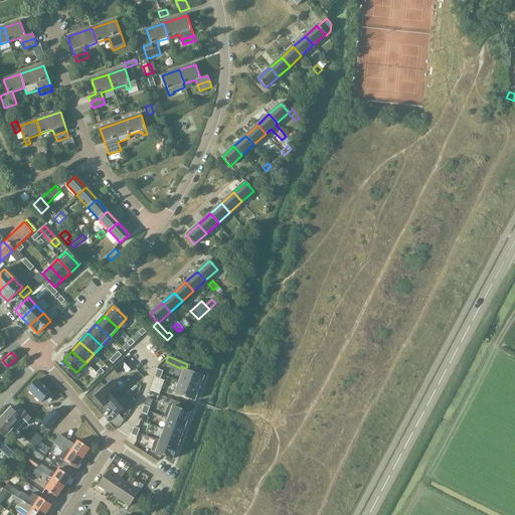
[(124,357),(118,362),(124,368),(128,372),(134,367),(124,357)]
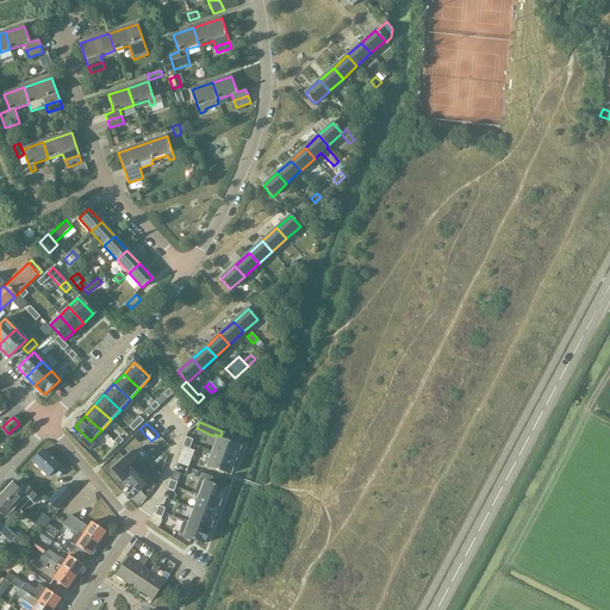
[(217,440),(212,453),(234,461),(238,448),(217,440)]
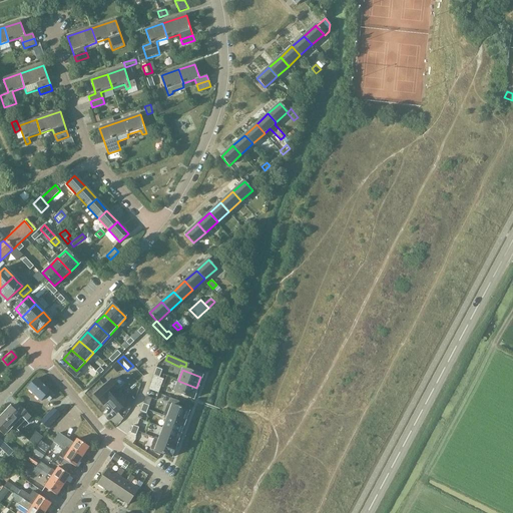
[(40,401),(44,397),(49,401),(53,396),(49,392),(50,392),(36,379),(27,389),(40,401)]
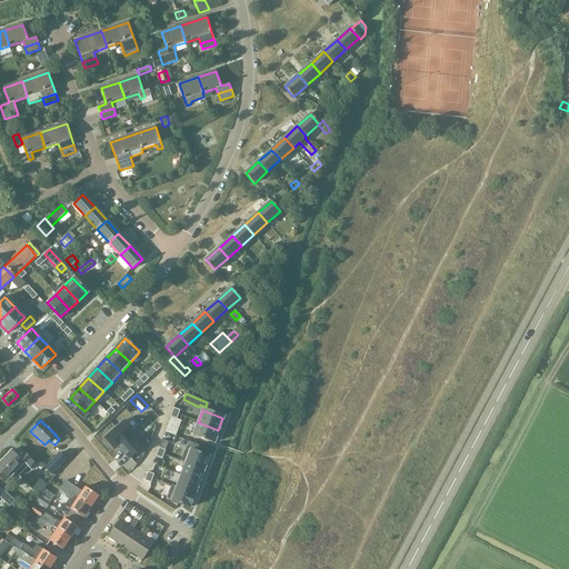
[(125,420),(105,437),(116,449),(119,447),(129,459),(142,447),(132,435),(135,433),(125,420)]
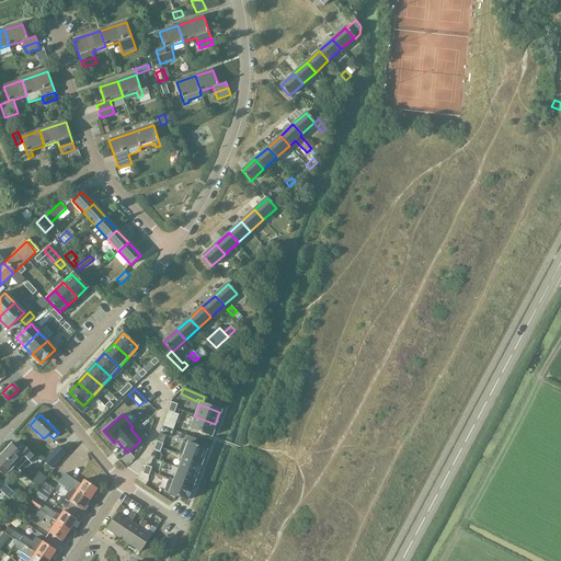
[(210,436),(215,424),(195,416),(191,428),(210,436)]
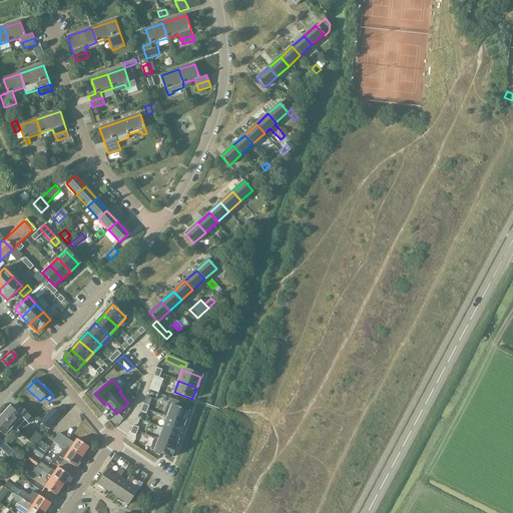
[(169,399),(167,404),(171,406),(177,408),(178,403),(169,399)]
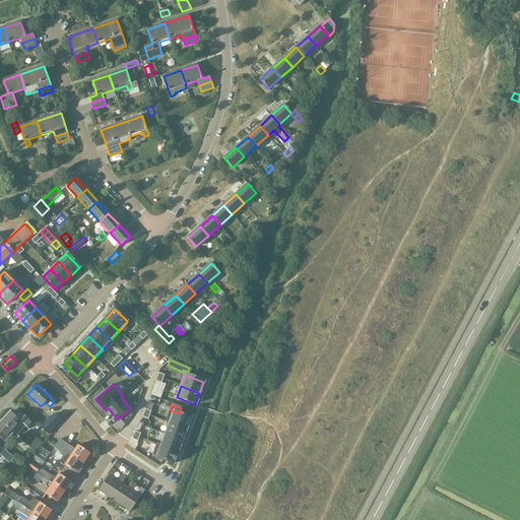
[(34,425),(27,417),(18,409),(13,414),(10,411),(1,421),(13,433),(18,428),(21,430),(24,427),(28,430),(34,425)]
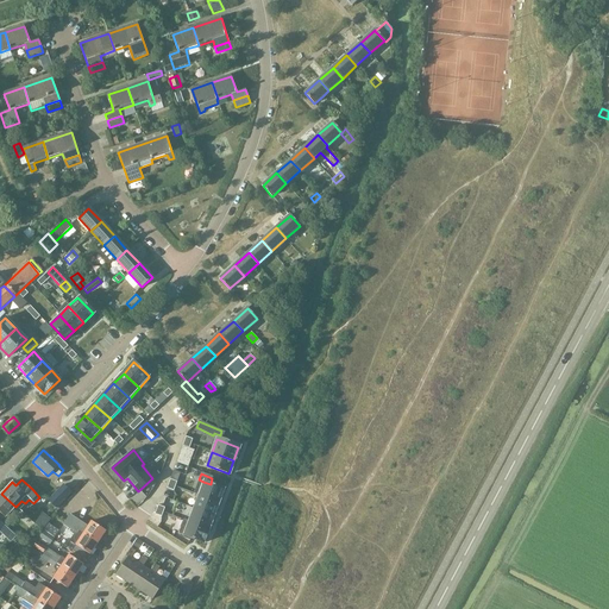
[(199,495),(218,502),(223,489),(211,484),(203,482),(199,495)]
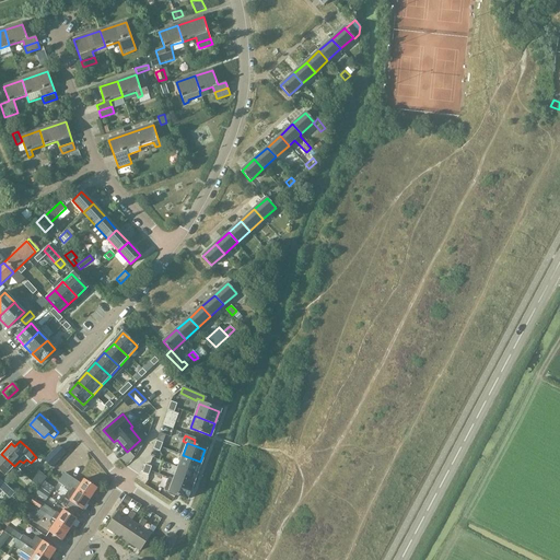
[(58,446),(45,461),(51,467),(66,453),(58,446)]
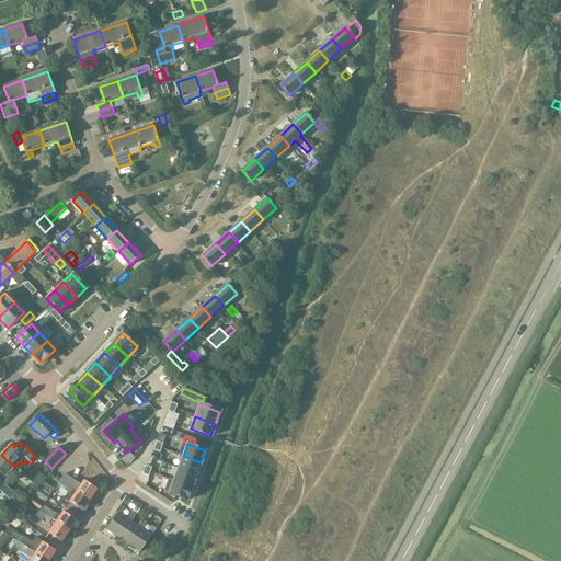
[(14,467),(1,455),(0,455),(0,480),(3,476),(4,477),(14,467)]
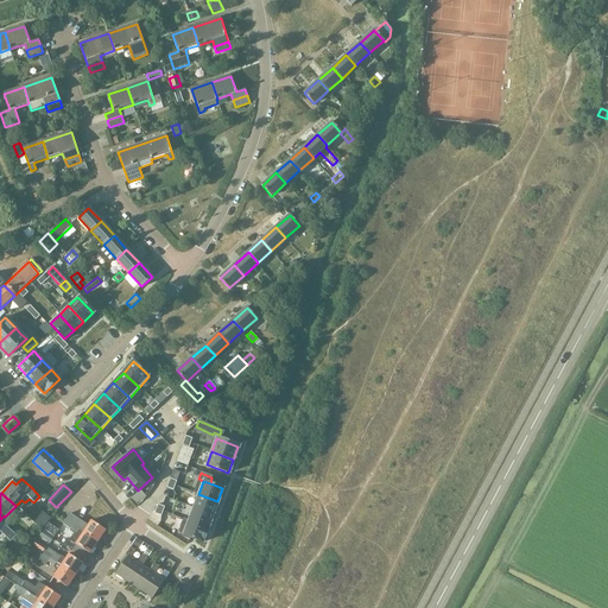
[(192,507),(213,514),(217,501),(198,494),(192,507)]
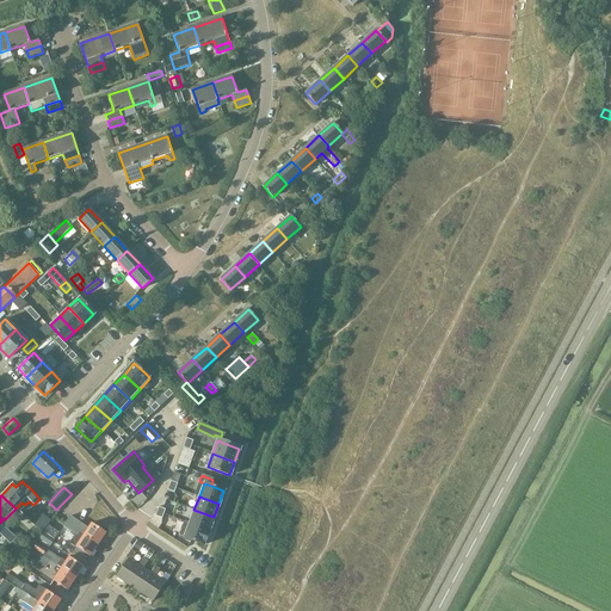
[(193,510),(189,523),(209,530),(214,517),(193,510)]
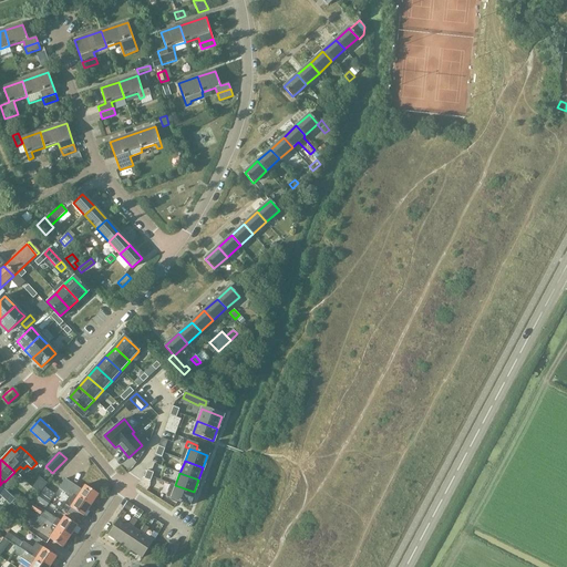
[(40,477),(32,487),(39,493),(47,483),(40,477)]
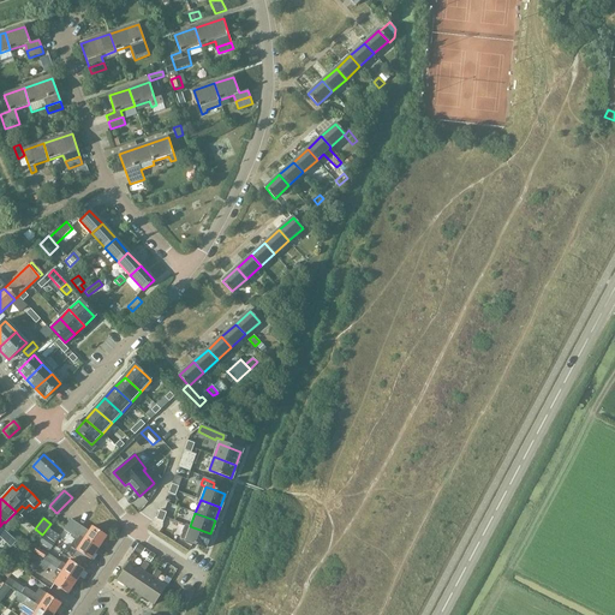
[(70,533),(76,537),(78,539),(81,536),(99,549),(107,537),(93,526),(88,532),(70,520),(66,526),(72,531),(70,533)]
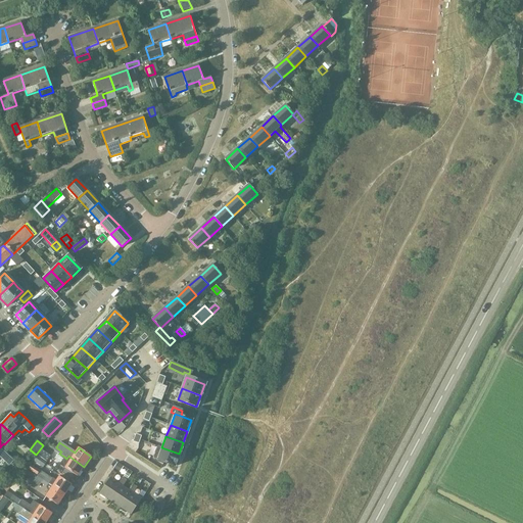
[(14,461),(1,448),(0,447),(0,457),(9,466),(14,461)]
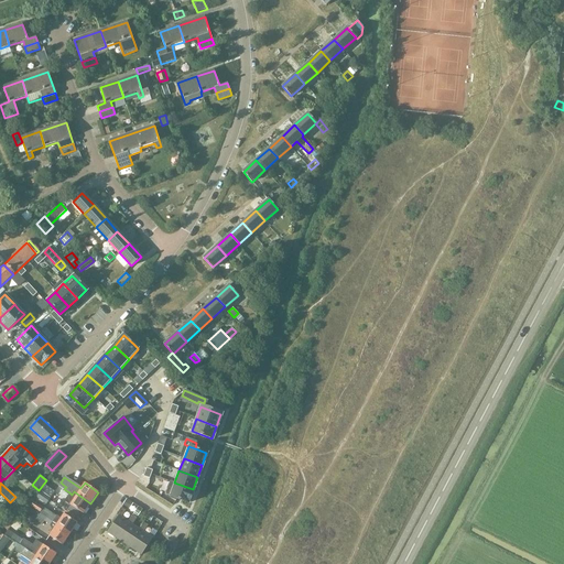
[(174,483),(170,496),(187,502),(193,489),(174,483)]
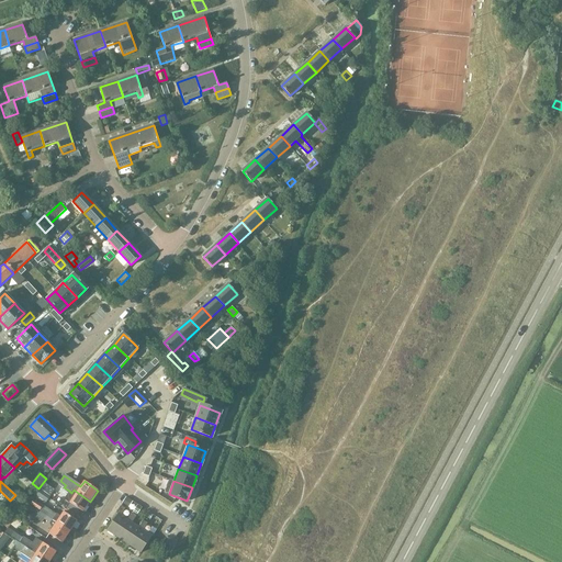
[(44,483),(40,490),(49,496),(54,491),(44,483)]
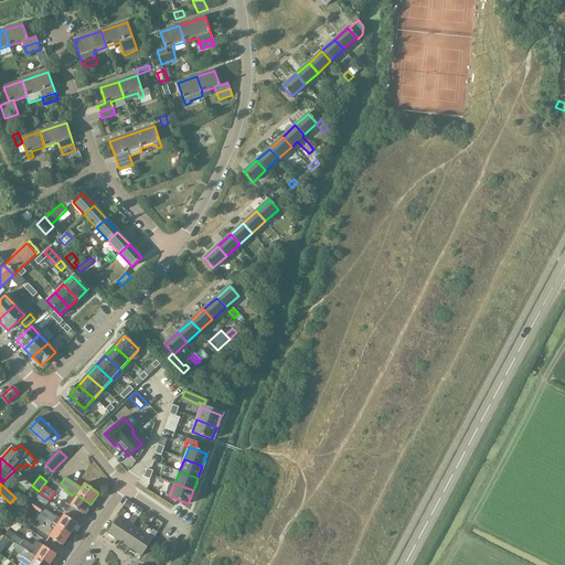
[(46,505),(50,499),(40,492),(35,499),(46,505)]
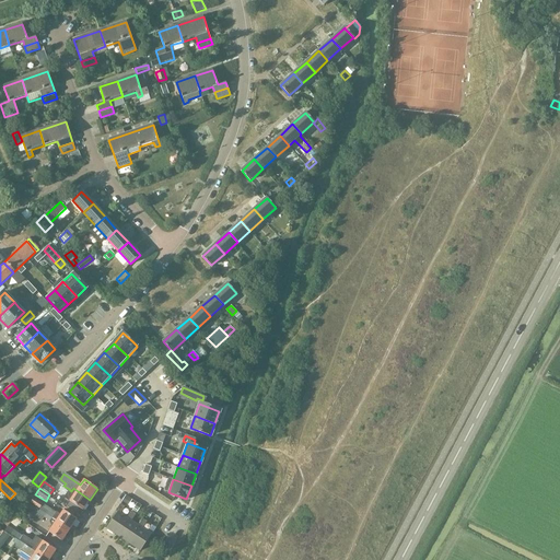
[(82,511),(90,500),(73,488),(71,491),(69,489),(63,498),(69,501),(70,502),(79,508),(82,511)]
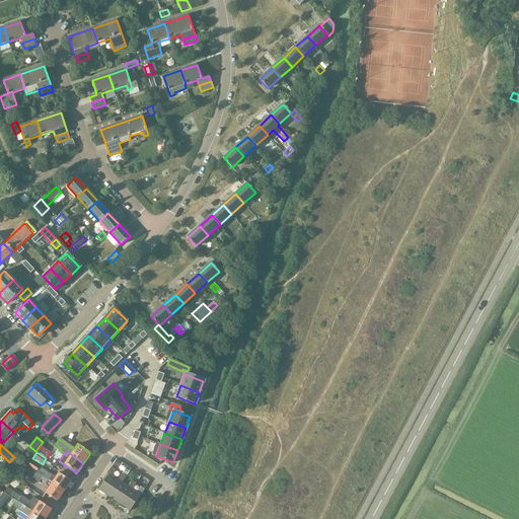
[(30,461),(27,465),(36,471),(40,467),(30,461)]
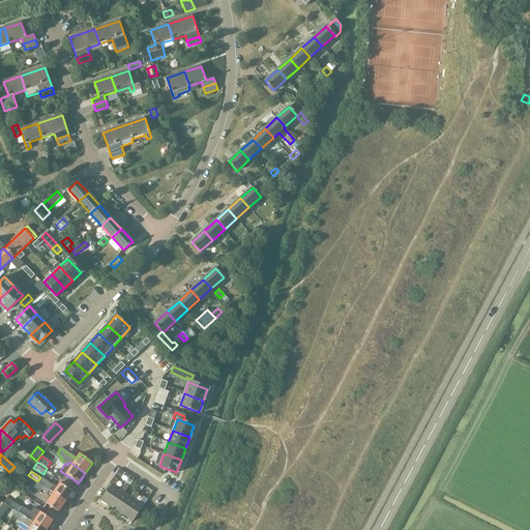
[(66,475),(63,480),(65,481),(71,486),(75,480),(66,475)]
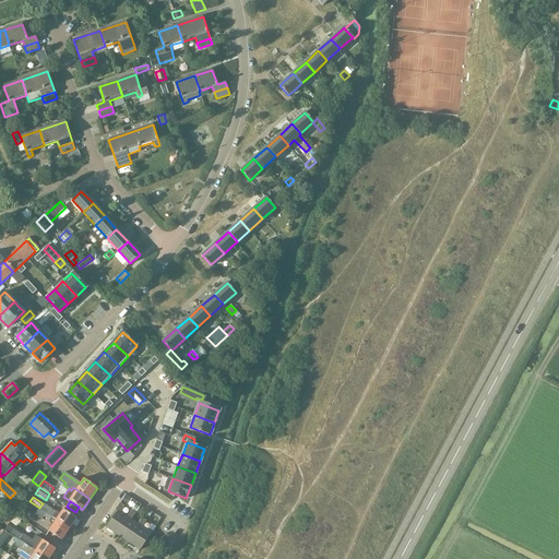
[(129,519),(128,518),(120,512),(126,506),(121,502),(116,510),(118,511),(107,527),(118,535),(129,519)]
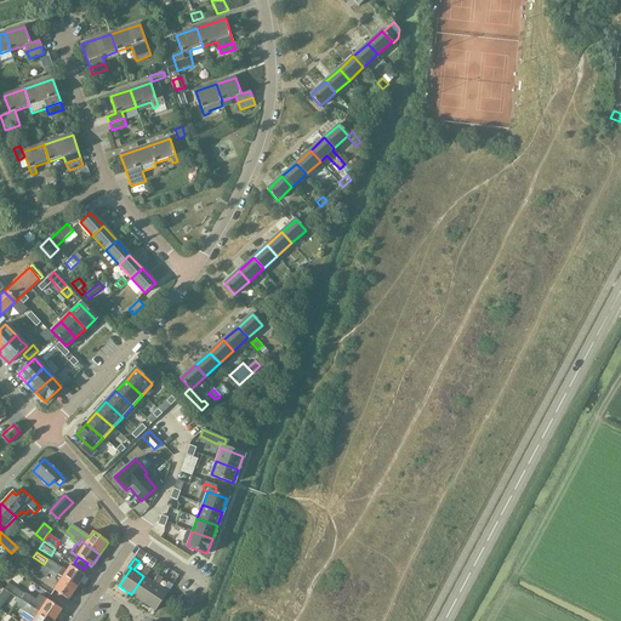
[(74,569),(70,567),(67,570),(49,559),(46,563),(53,568),(49,574),(56,579),(60,581),(62,579),(77,588),(85,576),(81,574),(74,569)]
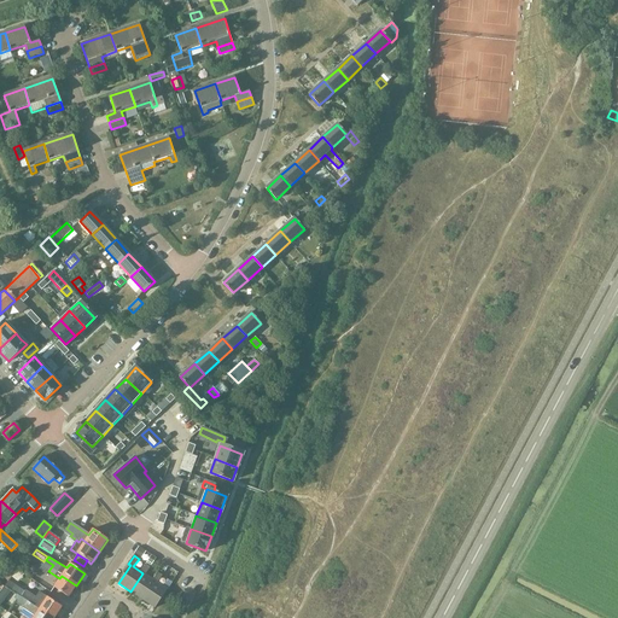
[(46,575),(48,571),(53,565),(46,560),(39,571),(46,575)]
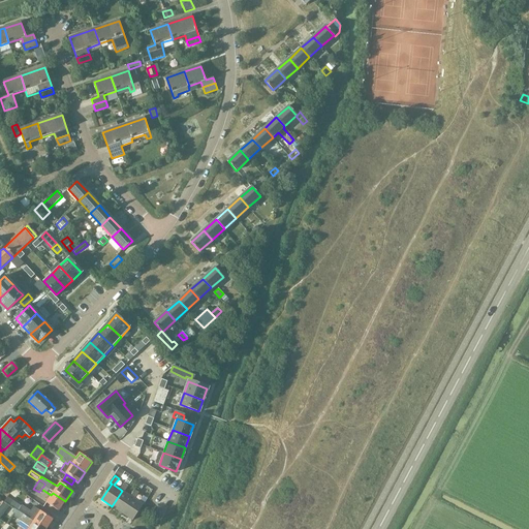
[(122,491),(112,506),(122,514),(132,497),(131,496),(125,492),(129,486),(125,484),(121,490),(122,491)]
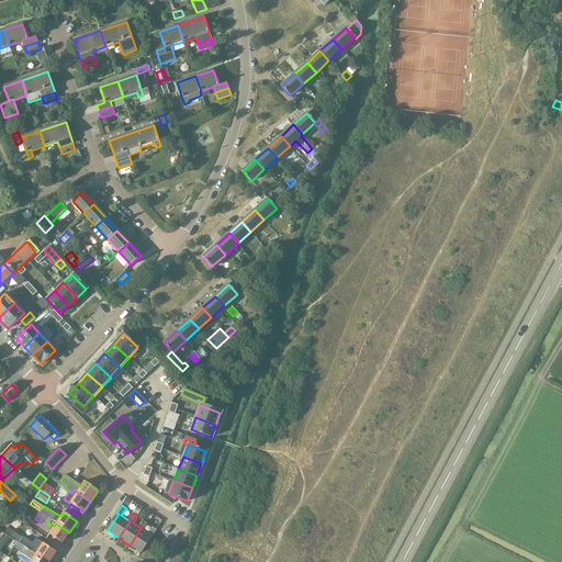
[(144,520),(139,527),(141,528),(130,546),(141,553),(153,536),(144,530),(148,524),(144,520)]
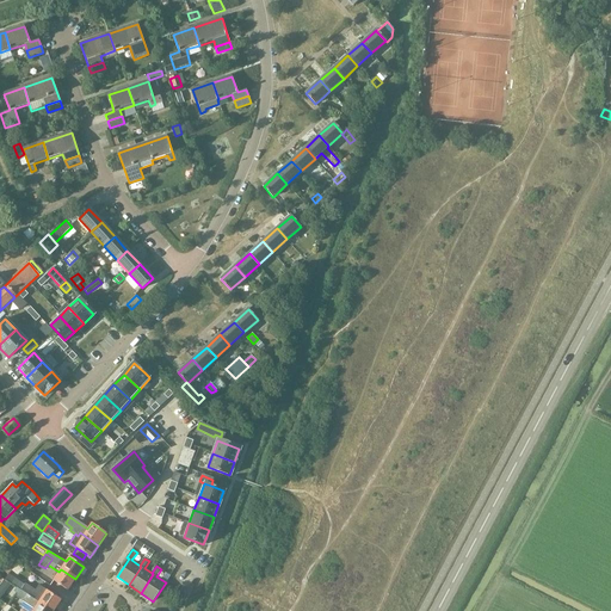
[(68,591),(75,579),(61,569),(59,572),(53,580),(68,591)]
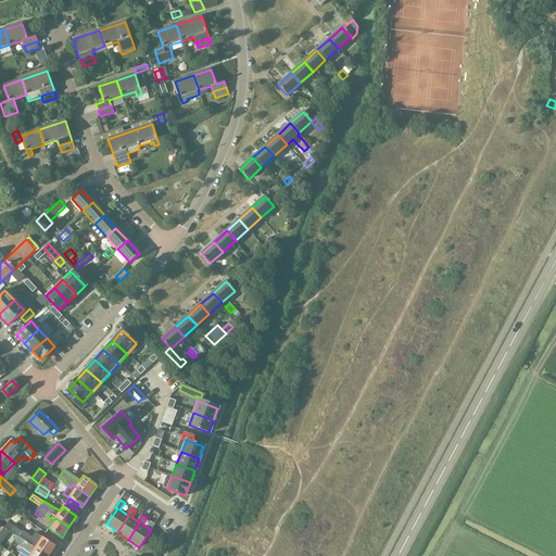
[(47,555),(49,555),(55,546),(42,536),(39,542),(23,531),(23,532),(14,527),(11,532),(20,536),(16,541),(23,544),(26,539),(33,543),(32,545),(47,555)]
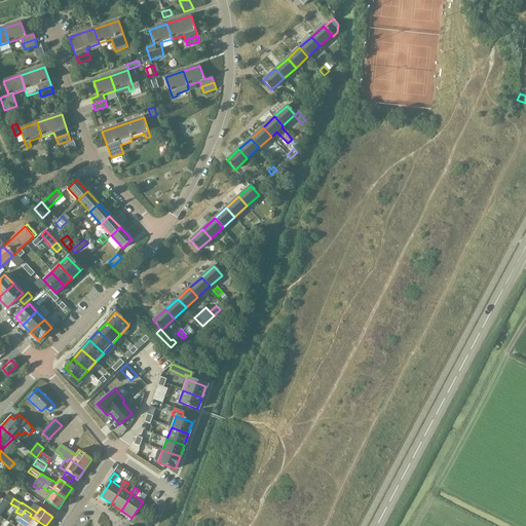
[(3,499),(0,503),(0,515),(8,503),(3,499)]
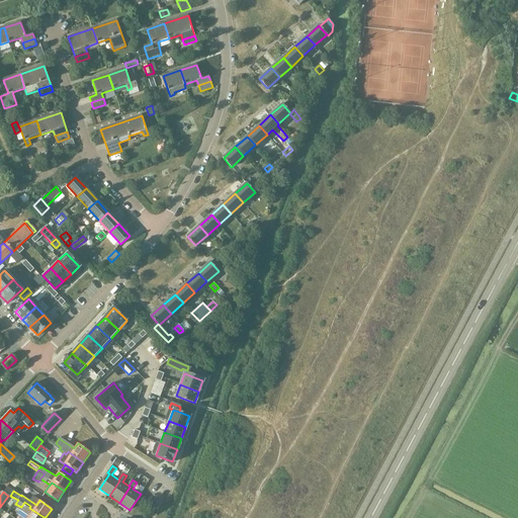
[(44,517),(29,508),(30,506),(24,502),(21,507),(15,504),(13,507),(28,517),(27,517),(44,517)]
